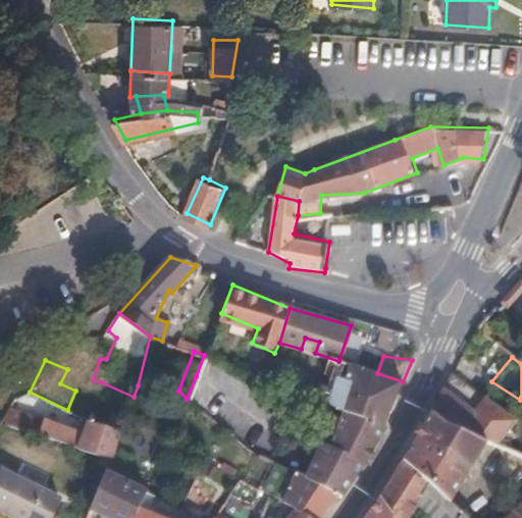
[(403,381),(377,373),(346,363),(335,396),(389,413),(403,381)]
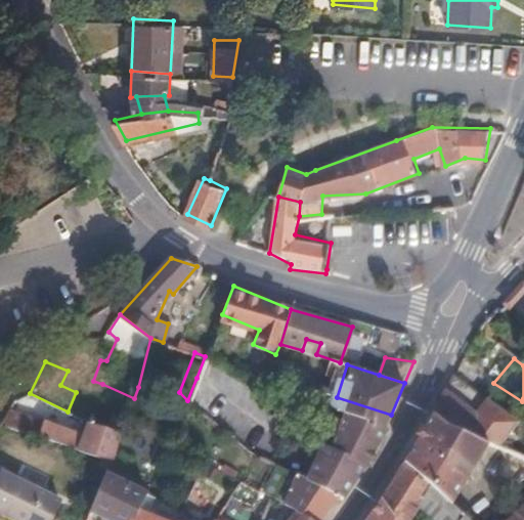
[(441,420),(487,438),(496,442),(517,419),(450,375),(430,413),(441,420)]
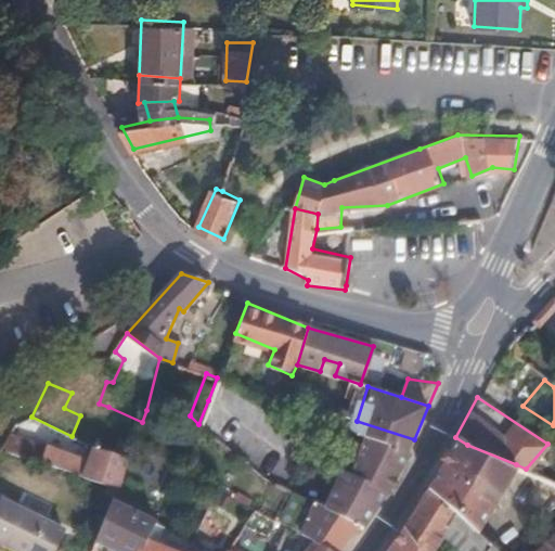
[(98,449),(128,460),(136,436),(142,422),(108,407),(99,427),(98,449)]
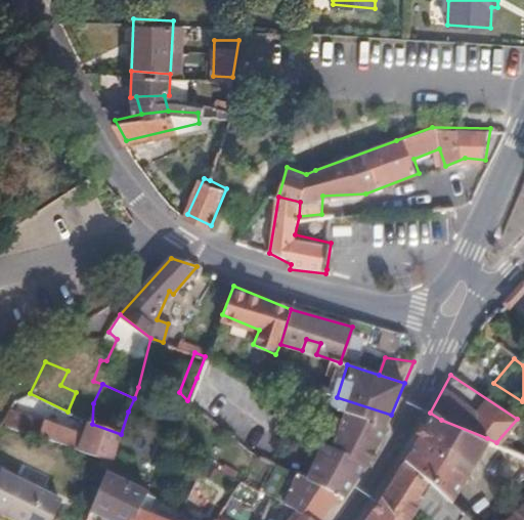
[(366,463),(389,430),(385,427),(346,412),(334,447),(366,463)]
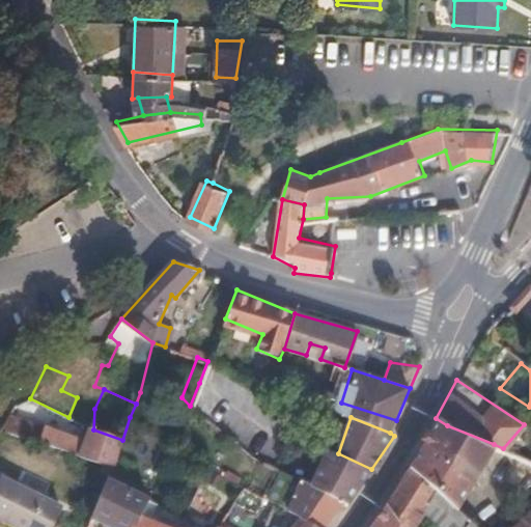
[(420,445),(408,465),(456,508),(494,444),(447,425),(436,418),(434,417),(420,445)]
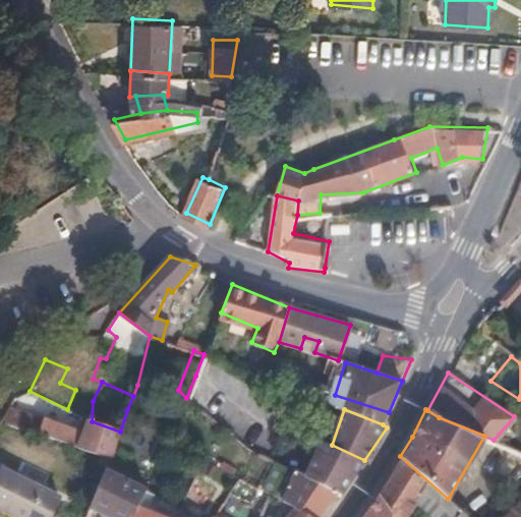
[(30,410),(23,425),(42,432),(47,417),(30,410)]
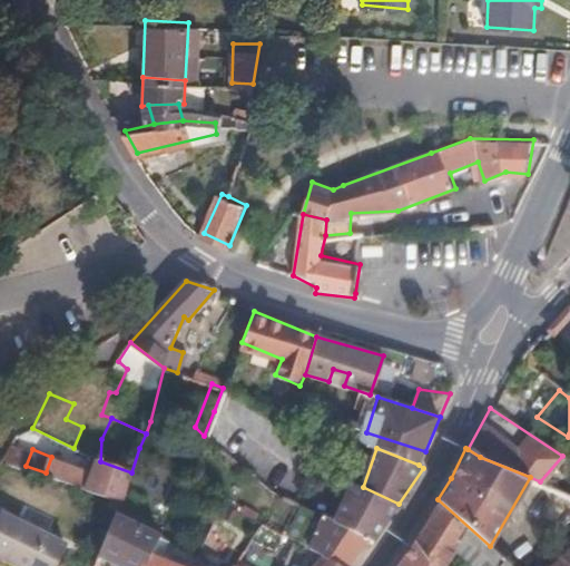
[(94,488),(124,498),(131,472),(100,461),(94,488)]
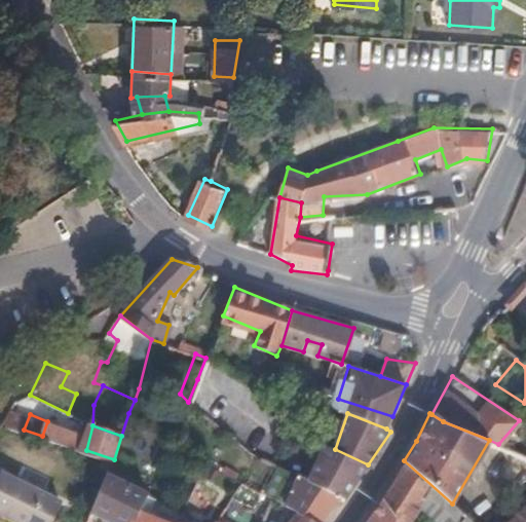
[(68,429),(63,442),(78,447),(82,434),(68,429)]
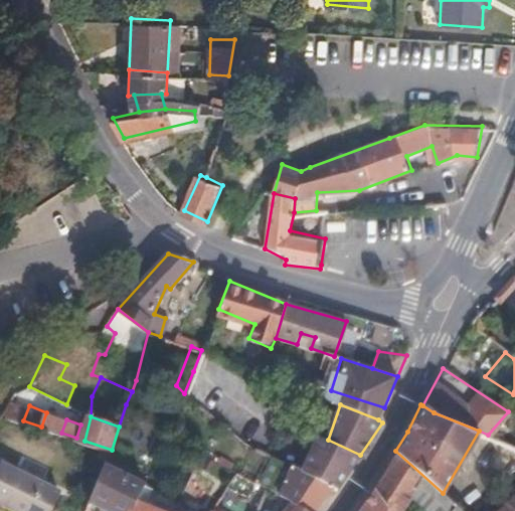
[(328,440),(317,435),(302,471),(335,487),(337,489),(360,455),(328,440)]
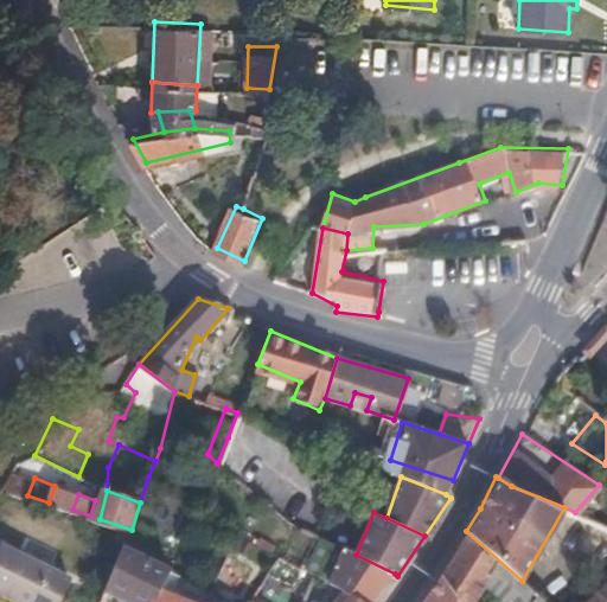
[(547,601),(522,581),(466,531),(439,575),(455,601),(467,601),(489,572),(522,601),(547,601)]
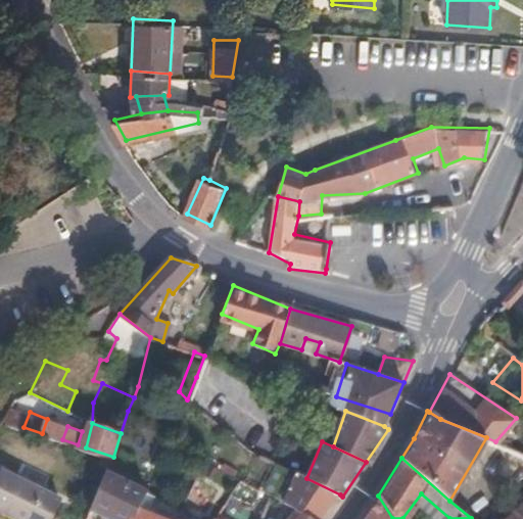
[(263,489),(273,496),(286,503),(298,474),(275,462),(263,489)]
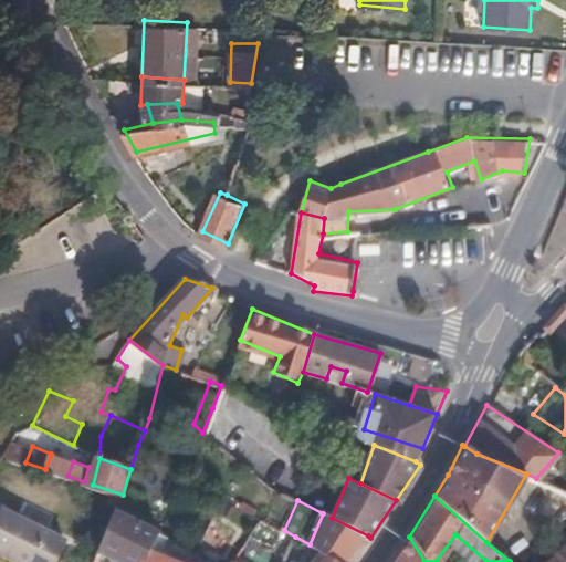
[(24,561),(55,561),(66,540),(4,510),(0,519),(0,549),(4,552),(24,561)]
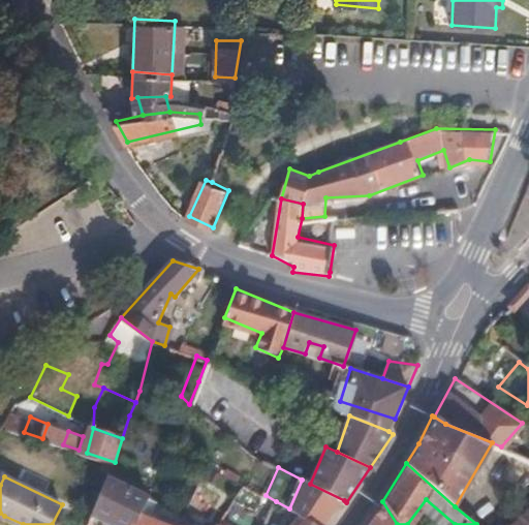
[(92,514),(115,524),(134,524),(141,515),(150,498),(109,476),(92,514)]
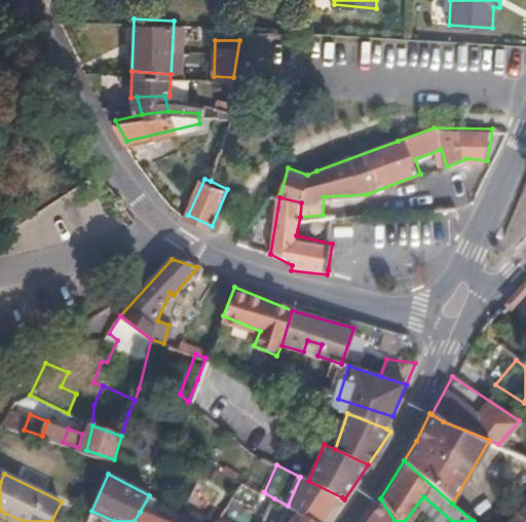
[(300,477),(288,506),(298,512),(315,521),(324,521),(342,497),(308,481),(300,477)]
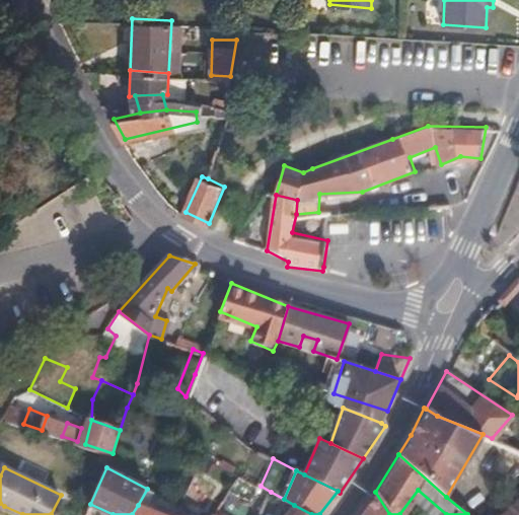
[(389,514),(375,492),(360,514),(389,514)]
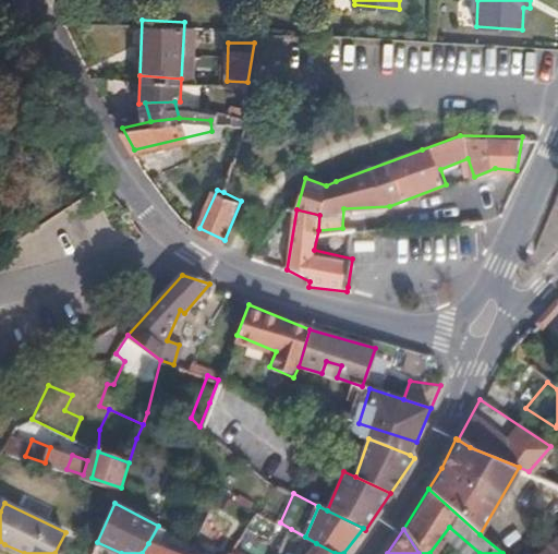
[(557,553),(557,531),(535,553),(557,553)]
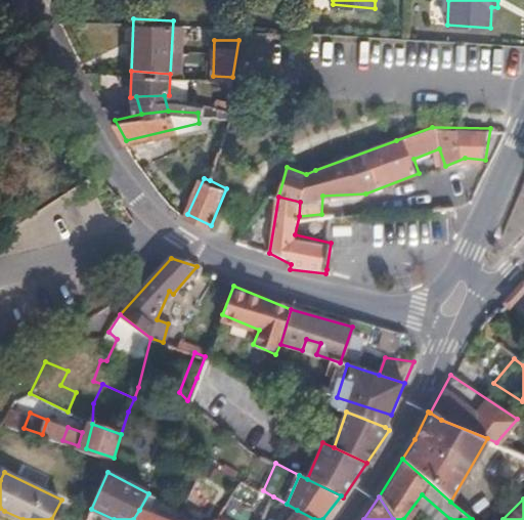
[(166,519),(139,510),(133,519),(166,519)]
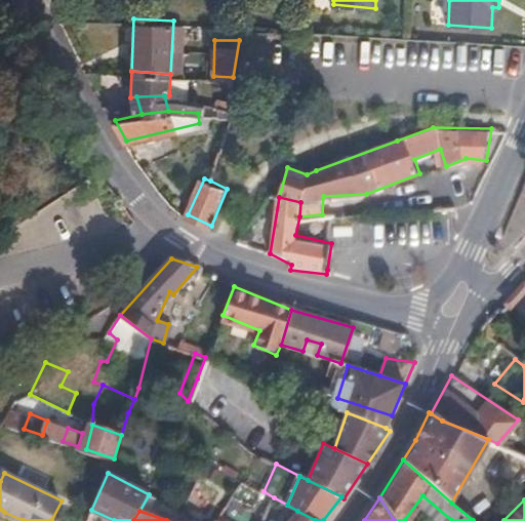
[(315,520),(297,511),(289,520),(315,520)]
